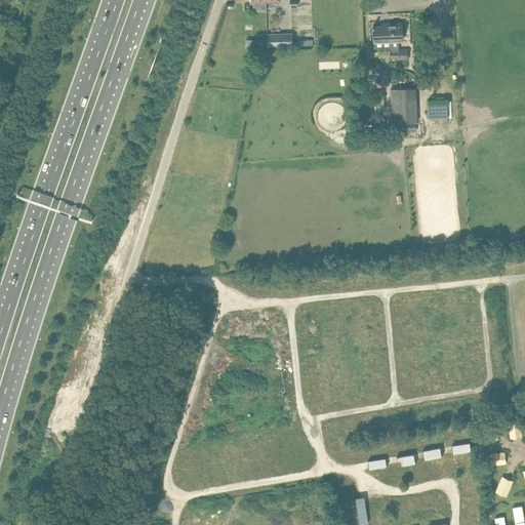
[(381,25),(372,26),(372,28),(373,41),(374,41),(374,48),(392,48),(392,50),(392,58),(407,58),(407,49),(399,50),(398,40),(402,40),(402,33),(401,23),(389,24),(389,25),(381,25)]
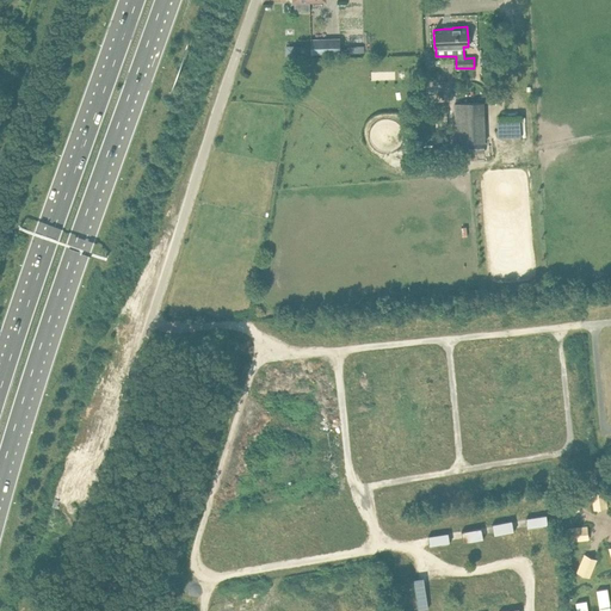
[(339,37),(313,39),(313,55),(351,53),(364,53),(364,47),(351,47),(340,48),(339,37)]
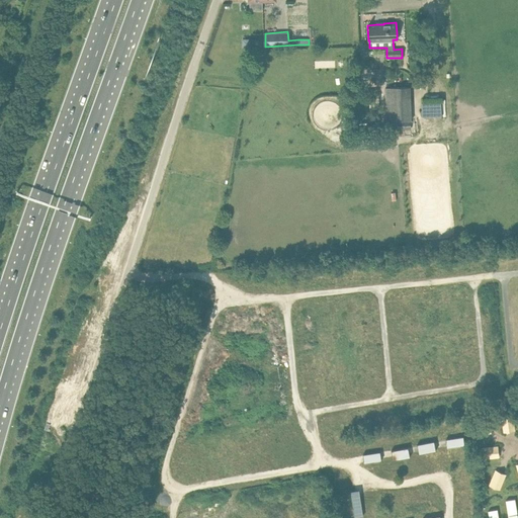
[(386,121),(398,120),(398,130),(411,128),(411,120),(410,87),(385,88),(386,121)]
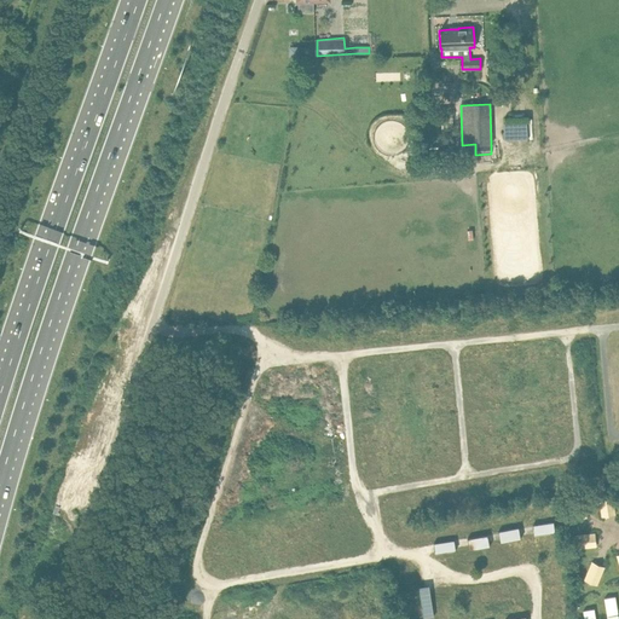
[(613,496),(599,498),(601,518),(615,516),(613,496)]
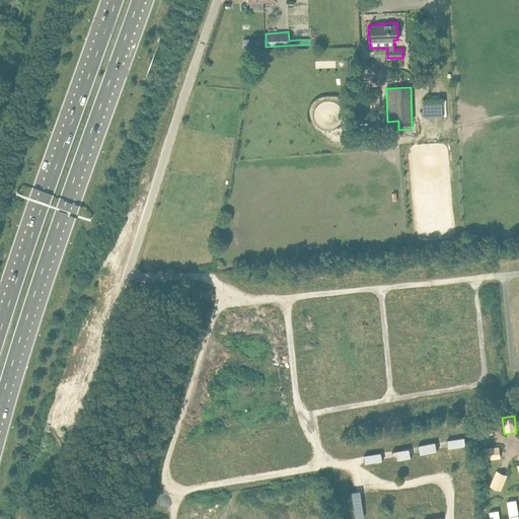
[(485,418),(476,426),(488,438),(496,429),(485,418)]
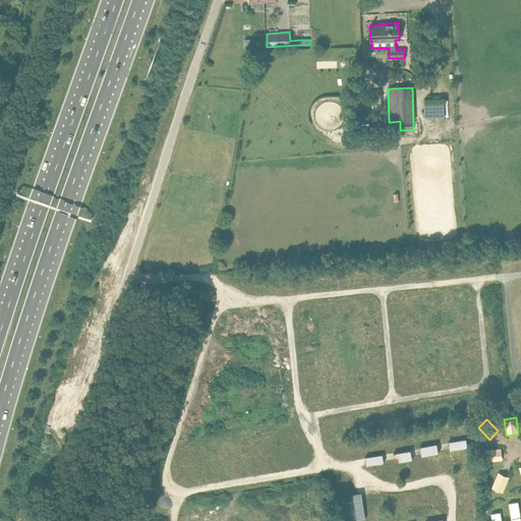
[(501,450),(484,451),(485,463),(502,462),(501,450)]
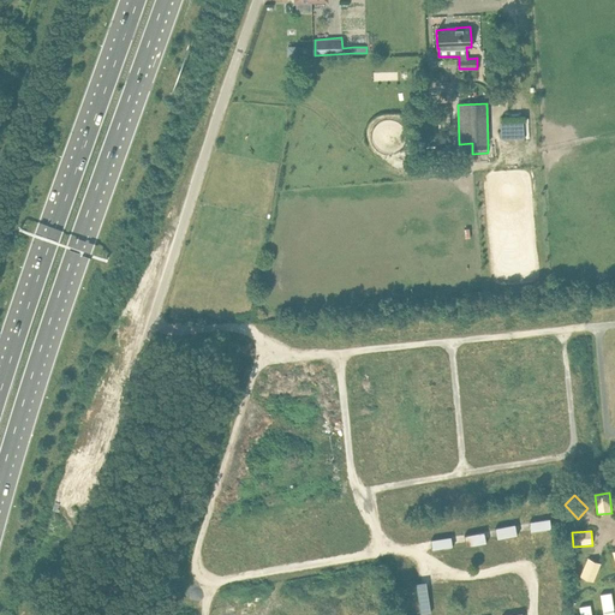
[(587,559),(579,578),(592,584),(601,565),(587,559)]
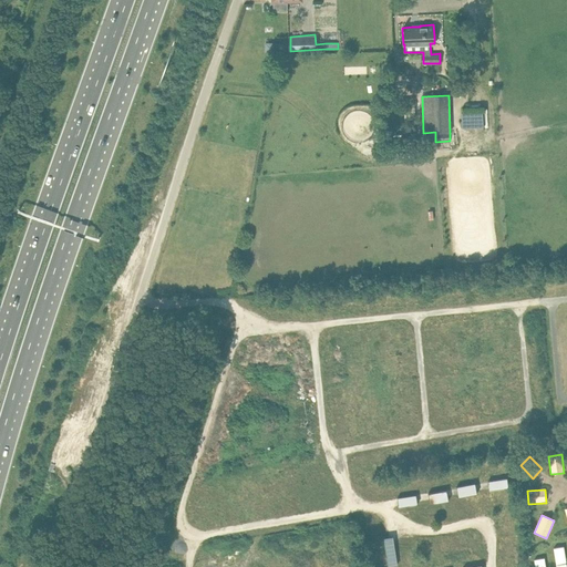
[(564,546),(554,548),(556,564),(566,563),(564,546)]
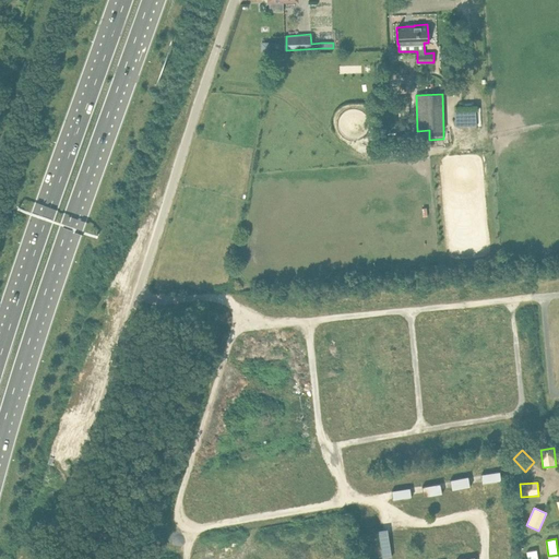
[(537,558),(536,549),(526,551),(527,558),(537,558)]
